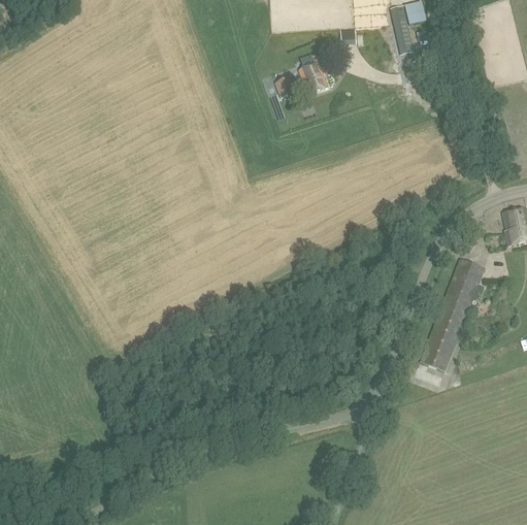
[(402,6),(391,8),(401,55),(413,53),(406,24),(423,21),(420,0),(401,0),(402,6)]
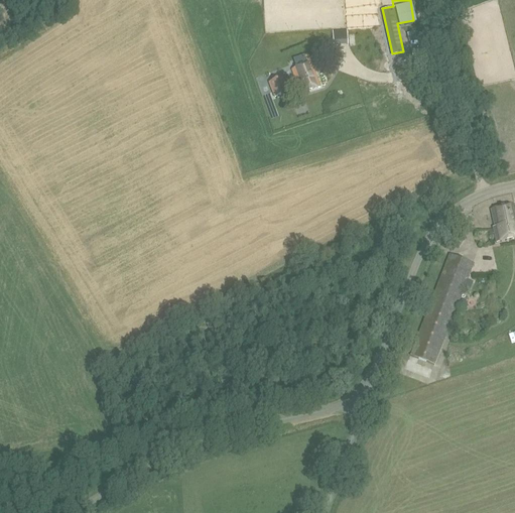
[(333,42),(346,41),(346,28),(332,29),(333,42)]
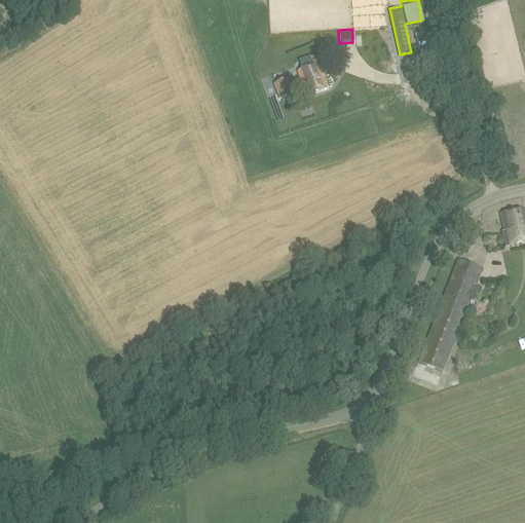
[(296,68),(300,79),(289,83),(291,90),(302,86),(305,92),(326,86),(316,61),(296,68)]
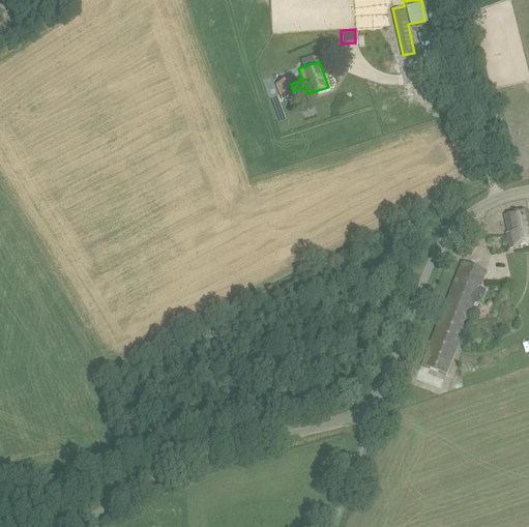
[(289,78),(275,82),(282,97),(294,93),(293,91),(291,84),(289,78)]
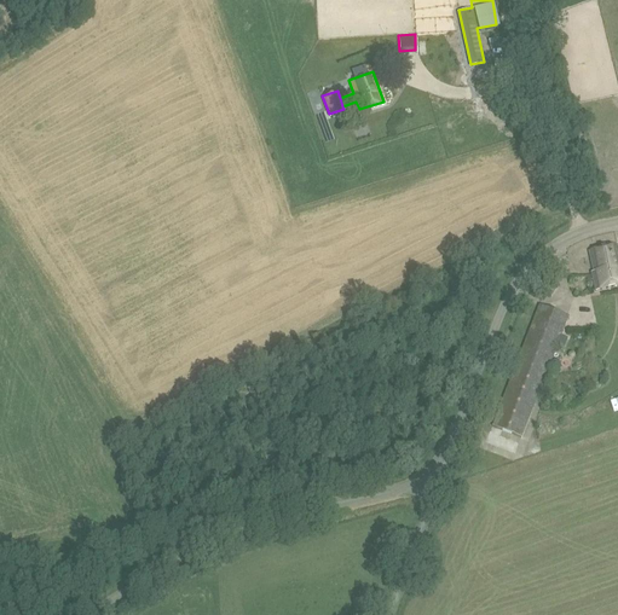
[(594,289),(617,283),(617,256),(614,243),(587,249),(591,270),(589,270),(594,289)]
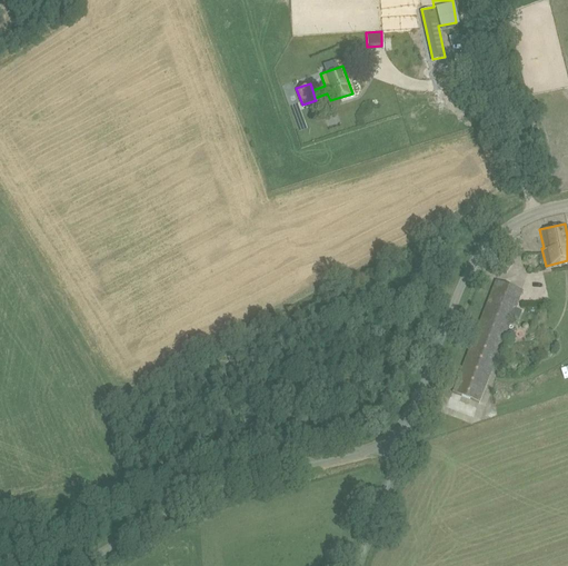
[(510,255),(499,259),(504,268),(515,262),(510,255)]
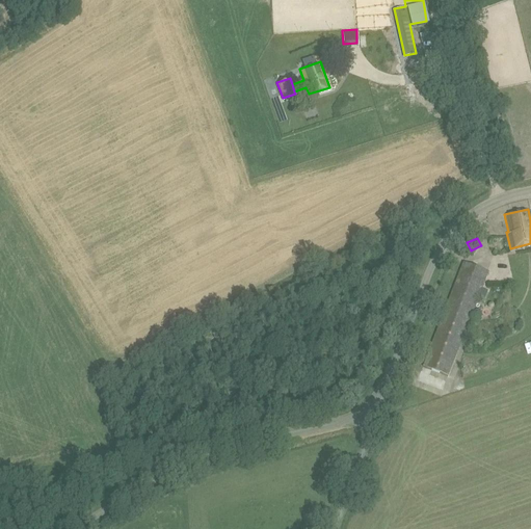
[(463,260),(423,365),(447,374),(487,269),(463,260)]
